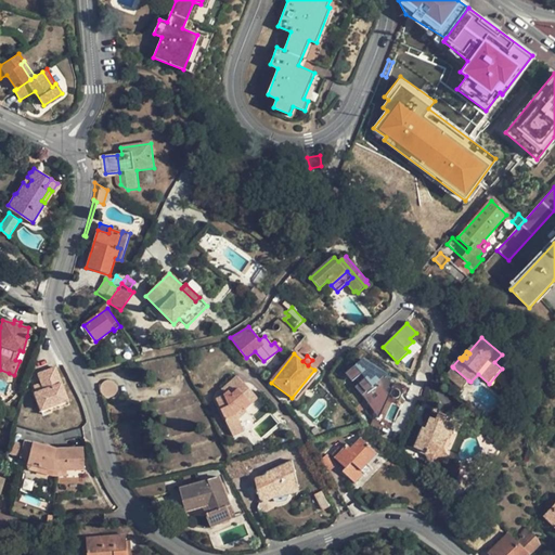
[(387,375),(364,358),(346,373),(352,382),(362,372),(366,377),(355,387),(378,417),(392,387),(387,375)]
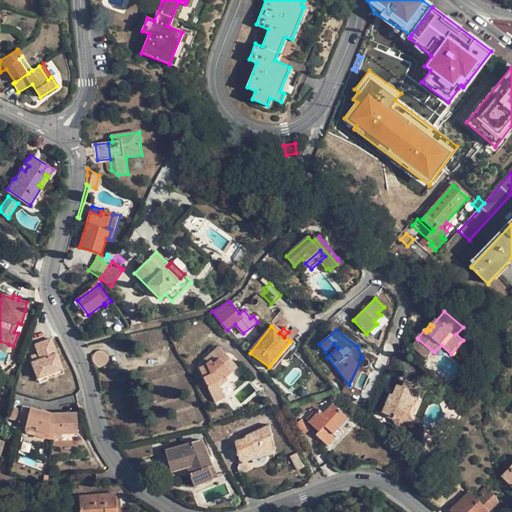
[(51,339),(35,345),(39,357),(40,360),(33,363),(32,363),(38,379),(63,369),(51,339)]
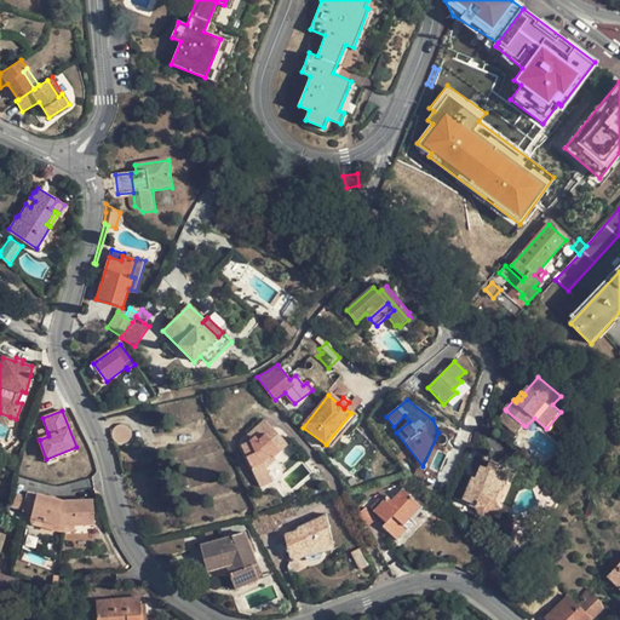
[(516,434),(523,425),(506,411),(499,419),(516,434)]
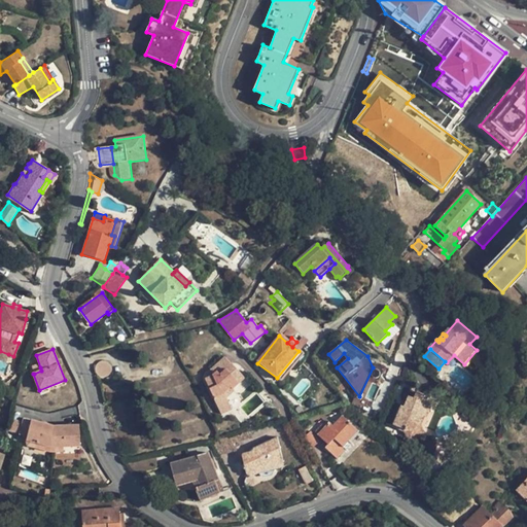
[(299,351),(277,378),(281,382),(303,354),(299,351)]
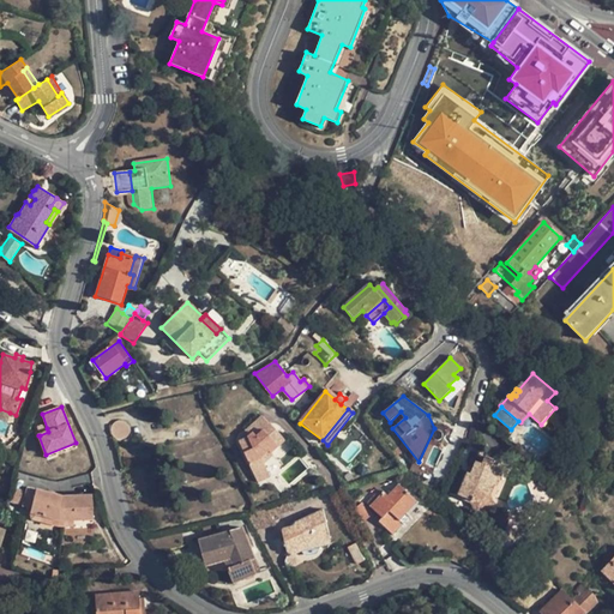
[(270,451),(271,453),(286,440),(271,425),(269,425),(263,416),(246,431),(251,437),(239,441),(242,447),(254,479),(263,475),(268,473),(264,464),(262,458),(270,451)]
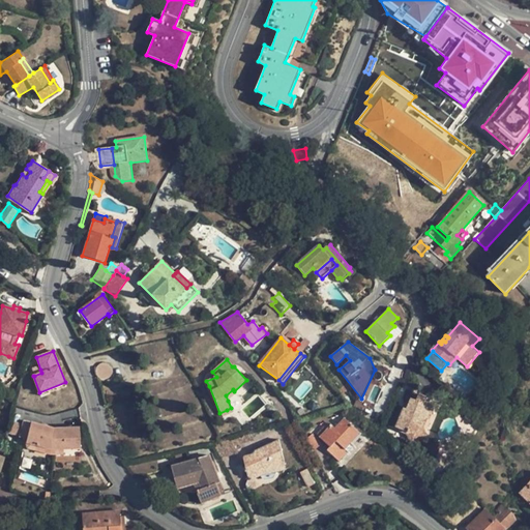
[(94,369),(101,381),(113,374),(107,362),(94,369)]
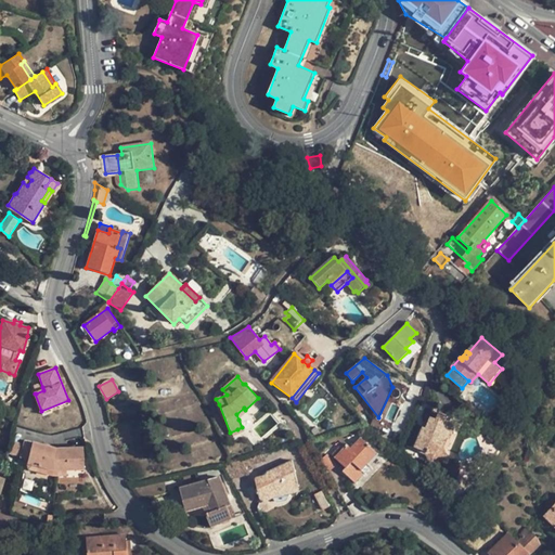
[(68,400),(41,411),(43,415),(69,405),(68,400)]
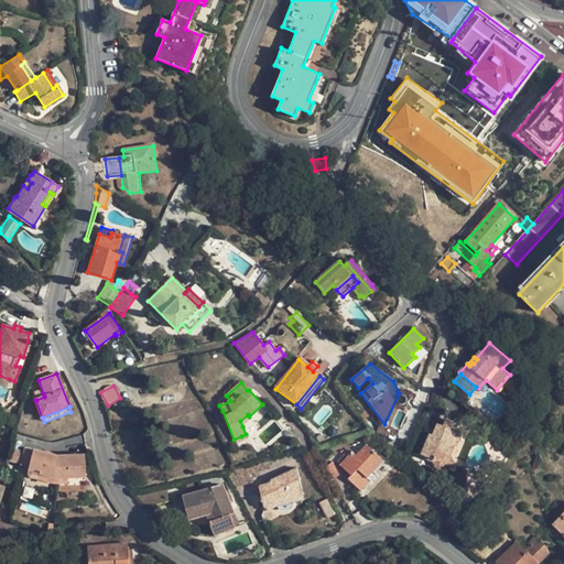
[(251,419),(249,416),(248,414),(240,421),(242,426),(251,419)]
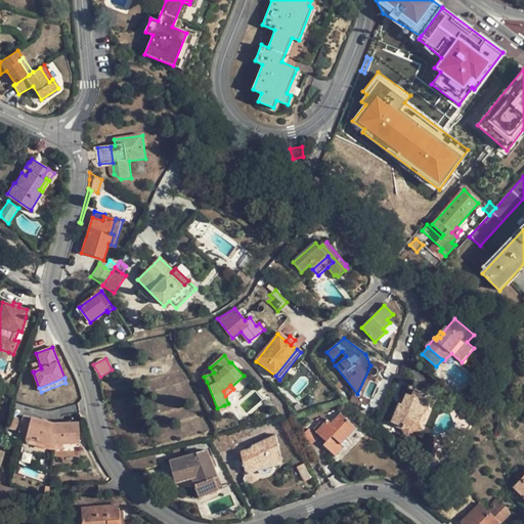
[(406,387),(403,394),(405,395),(406,394),(411,396),(413,390),(406,387)]
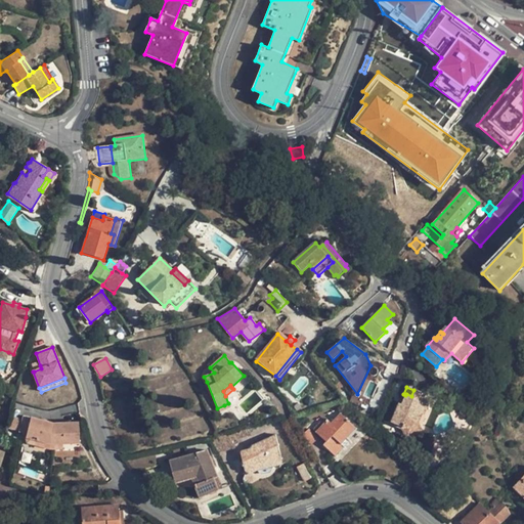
[(406,394),(405,395),(401,404),(399,403),(392,423),(403,429),(408,439),(420,434),(417,426),(422,413),(428,397),(413,390),(411,396),(406,394)]
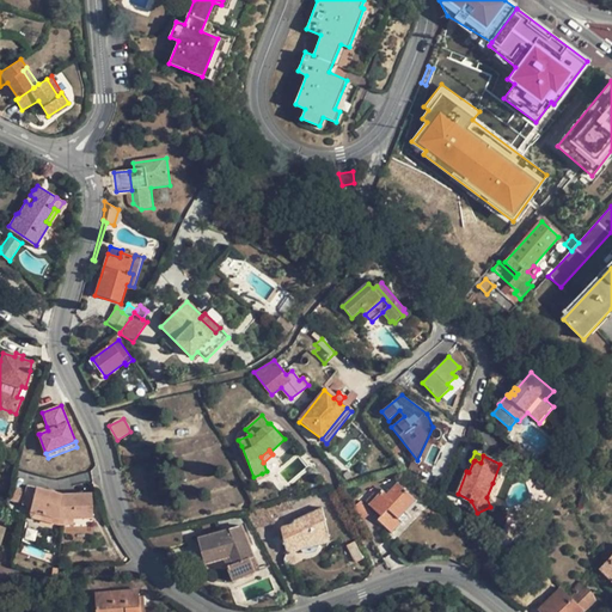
[(505,465),(500,464),(493,483),(496,485),(505,465)]
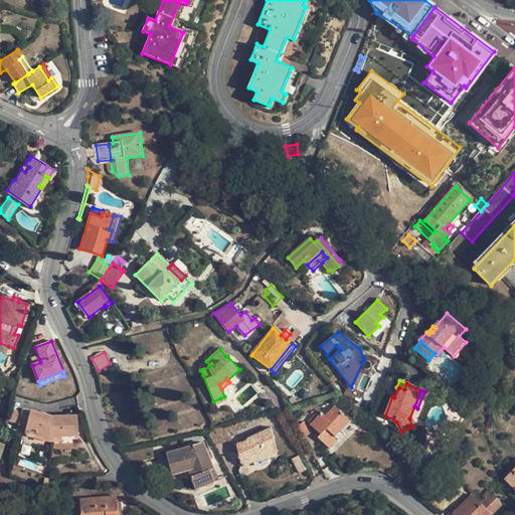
[(327,446),(341,431),(350,420),(336,407),(327,416),(322,412),(311,425),(321,435),(319,439),(327,446)]
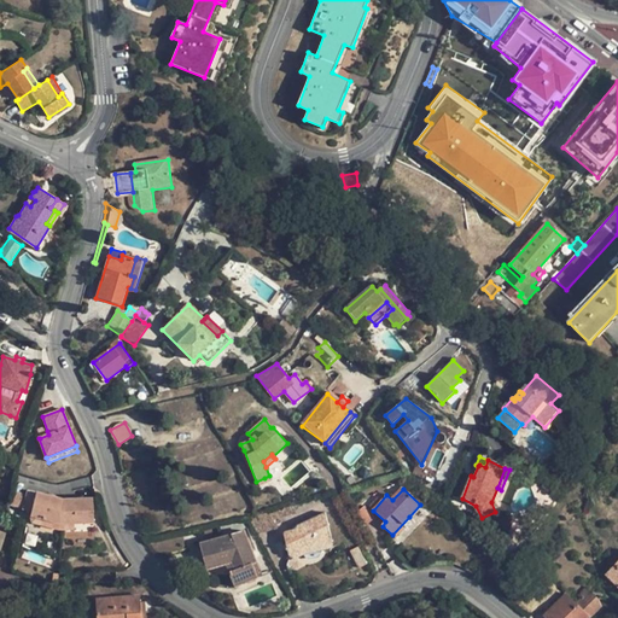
[(57,499),(25,491),(21,514),(58,523),(92,520),(89,495),(57,499)]
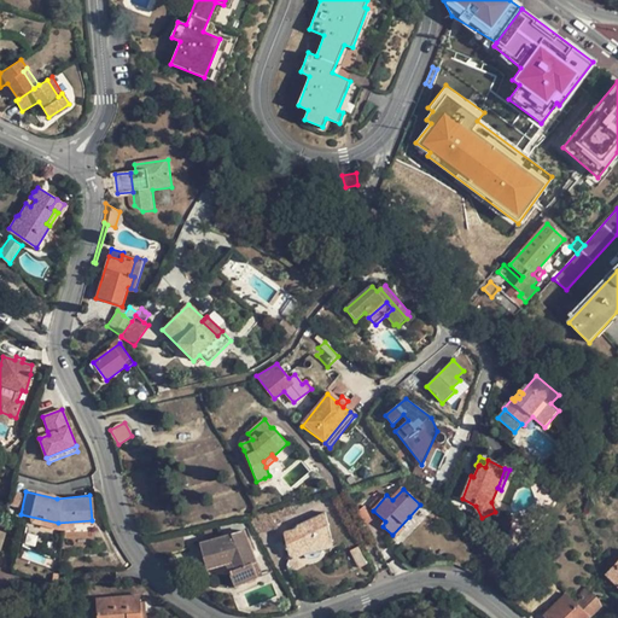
[(357,512),(365,526),(374,517),(363,507),(357,512)]
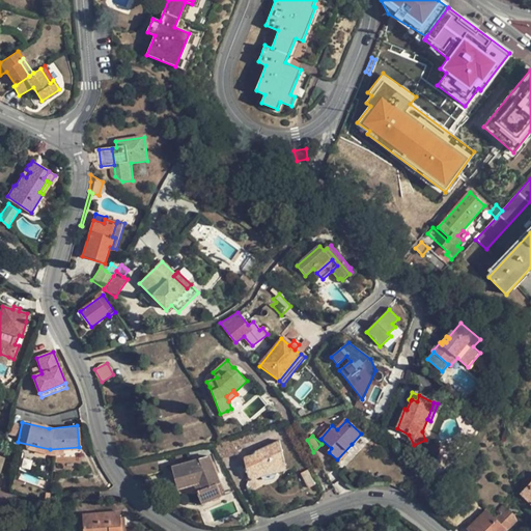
[(244,438),(231,441),(233,447),(246,444),(244,438)]
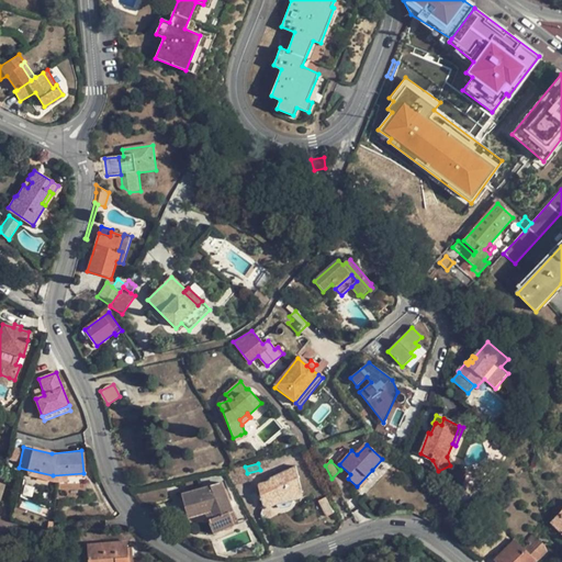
[(258,484),(263,506),(268,508),(303,499),(295,467),(271,478),(269,478),(267,482),(258,484)]
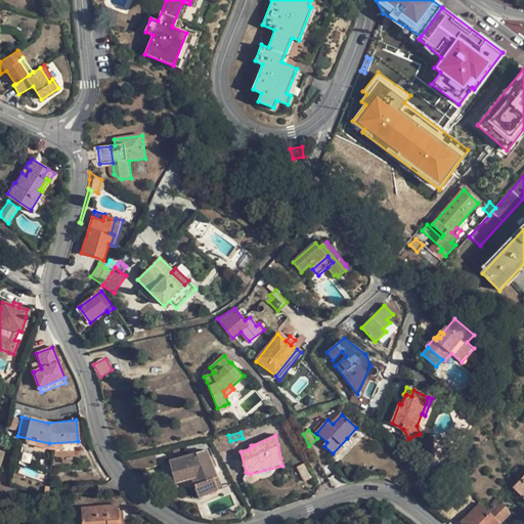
[(350,441),(347,438),(333,453),(335,455),(336,455),(336,456),(350,441)]
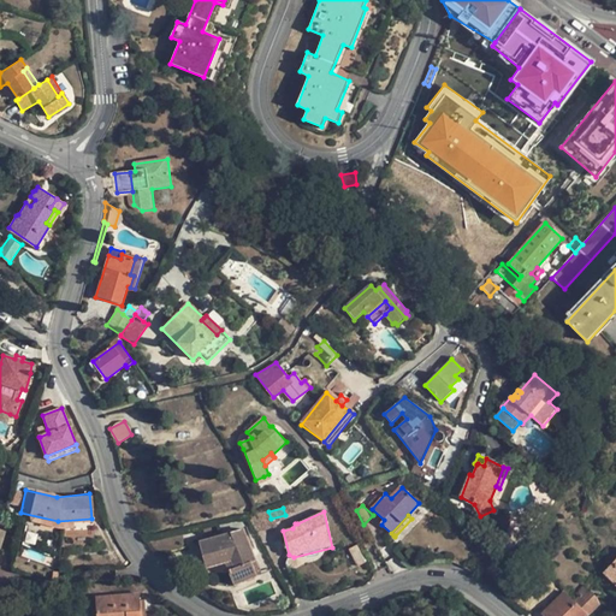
[(232,569),(229,570),(235,586),(258,578),(252,563),(255,561),(248,540),(243,531),(199,542),(206,568),(225,563),(230,562),(232,569)]
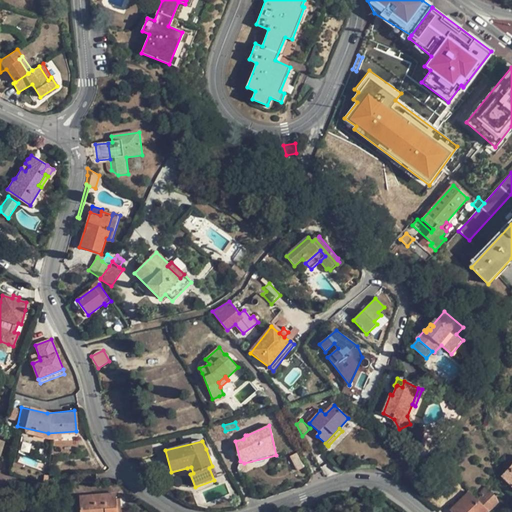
[(237,469),(238,472),(246,470),(244,463),(240,461),(238,464),(237,467),(237,469)]
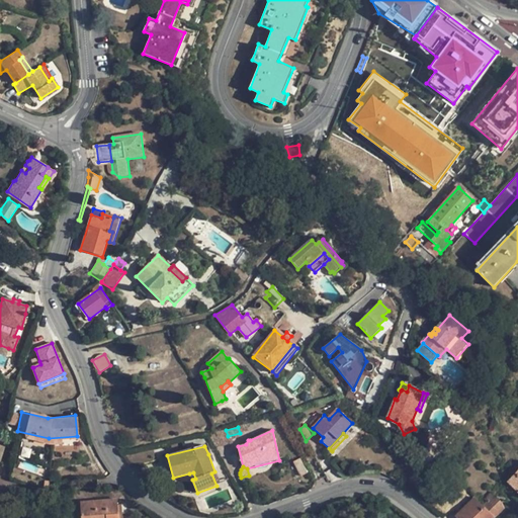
[(517,470),(508,482),(517,491),(517,470)]
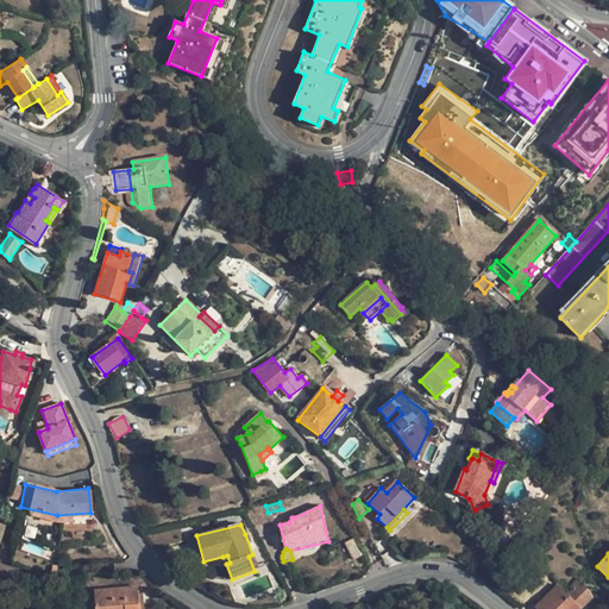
[(572,590),(567,595),(582,608),(591,598),(590,592),(578,581),(570,588),(572,590)]
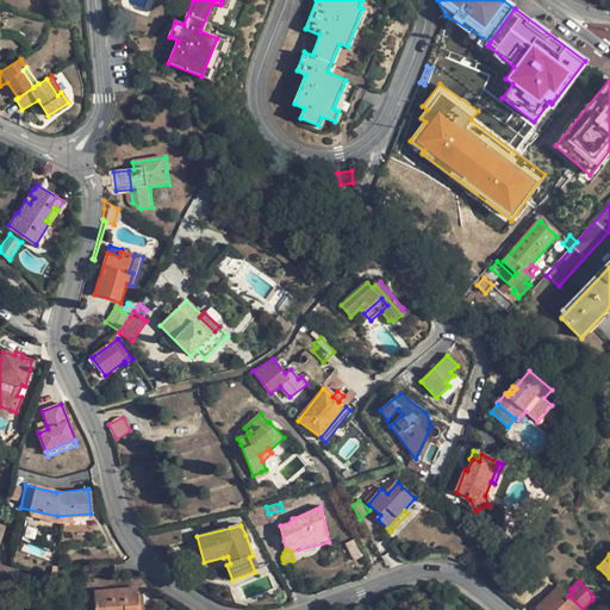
[(582,609),(583,609),(568,596),(559,586),(535,609),(536,609),(582,609)]
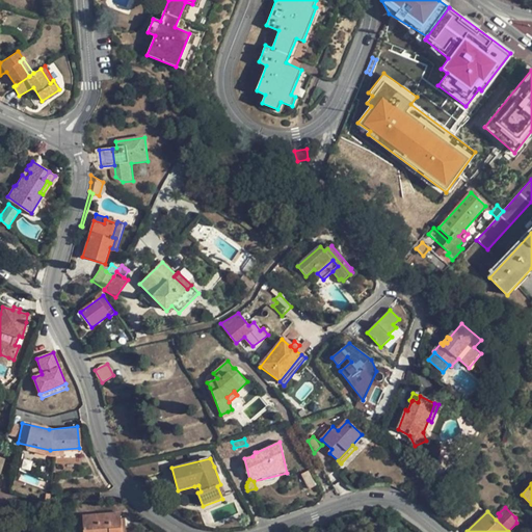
[(122,524),(122,520),(121,512),(82,515),(83,531),(126,531),(126,524),(122,524)]
